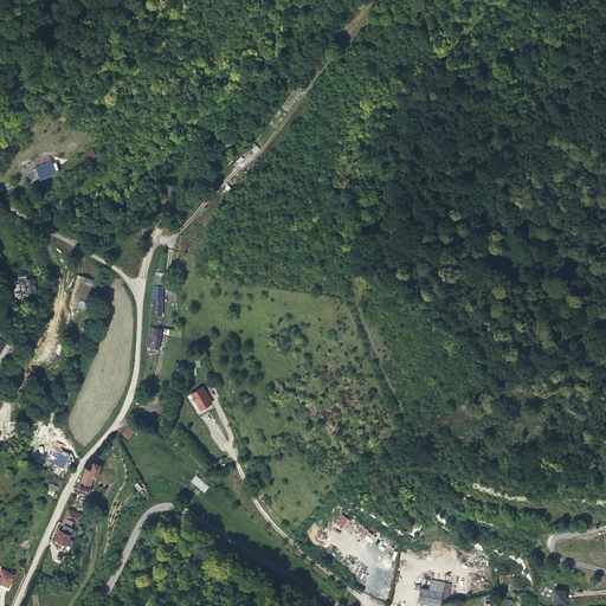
[(84,161),(95,154),(91,149),(81,155),(84,161)]
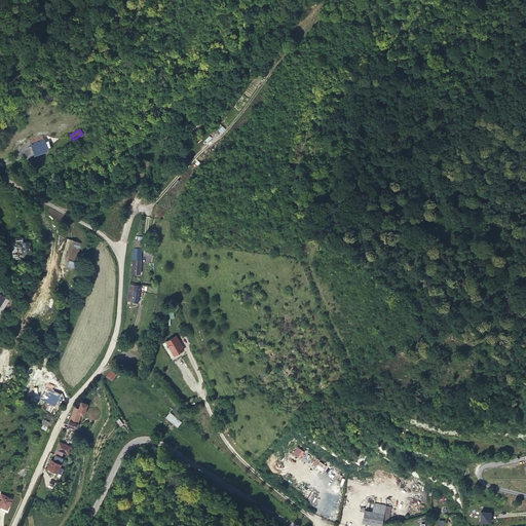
[(42,136),(30,140),(35,153),(46,149),(46,148),(50,147),(48,141),(44,142),(42,136)]
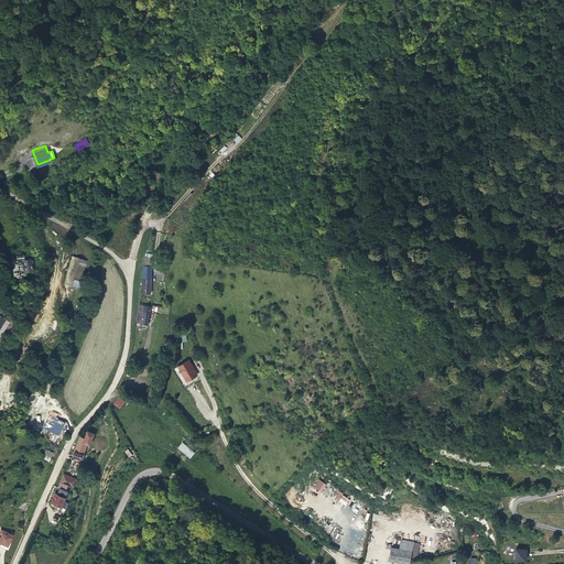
[(20,258),(18,252),(12,255),(17,277),(23,274),(22,270),(28,268),(25,257),(20,258)]
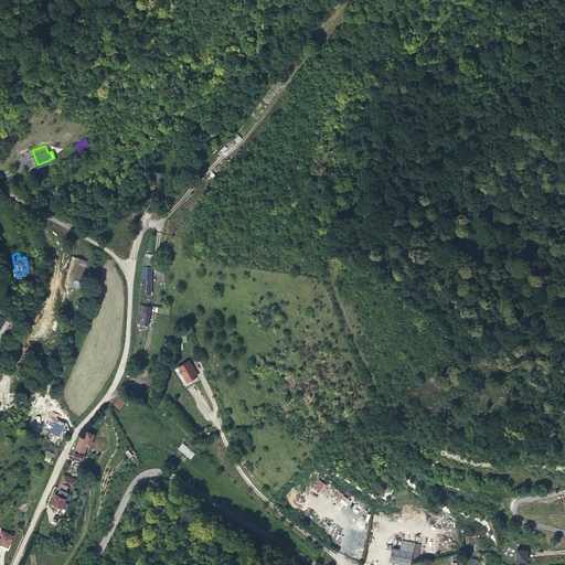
[(77,288),(84,263),(71,258),(63,285),(77,288)]
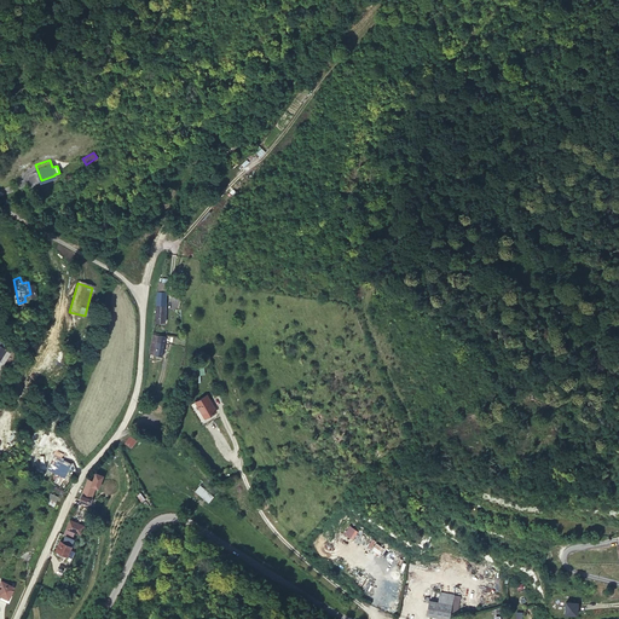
[(157,294),(155,324),(162,325),(165,295),(160,294),(157,294)]
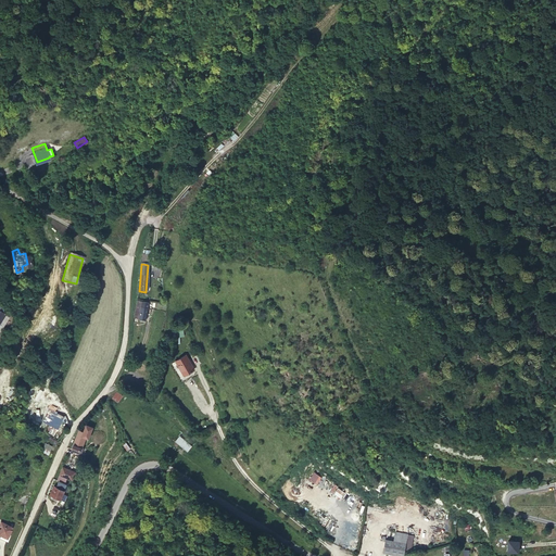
[(150,305),(139,303),(136,319),(146,321),(150,305)]
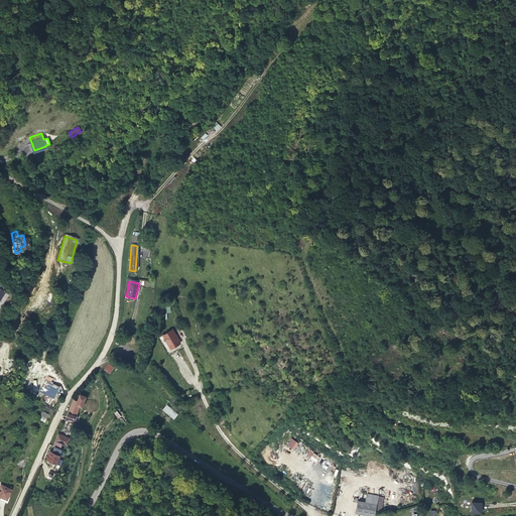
[(10,293),(5,290),(0,299),(0,307),(1,308),(10,293)]
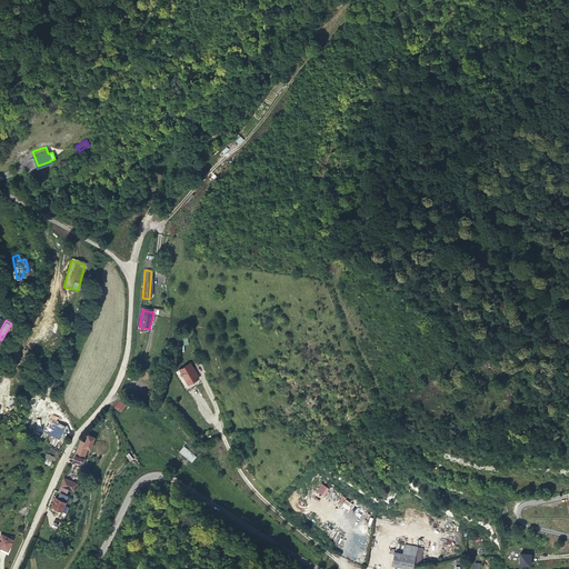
[(178,368),(186,385),(197,379),(189,362),(178,368)]
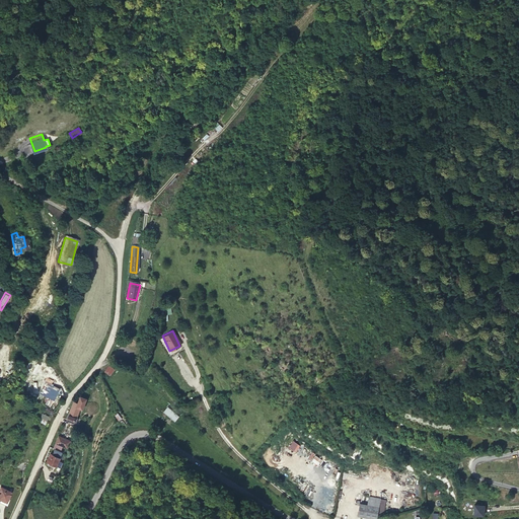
[(108,365),(103,371),(110,375),(115,369),(108,365)]
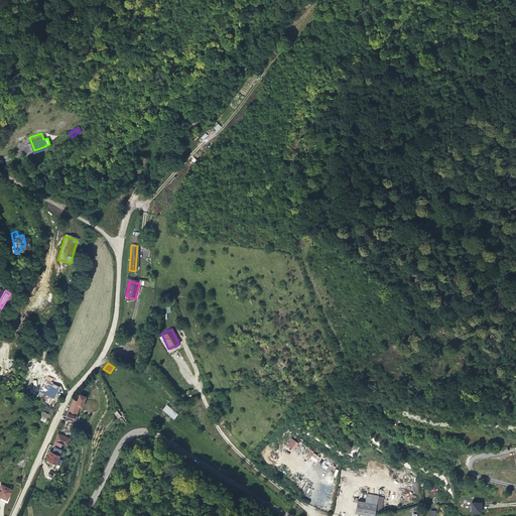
[(50,397),(54,387),(44,382),(39,392),(50,397)]
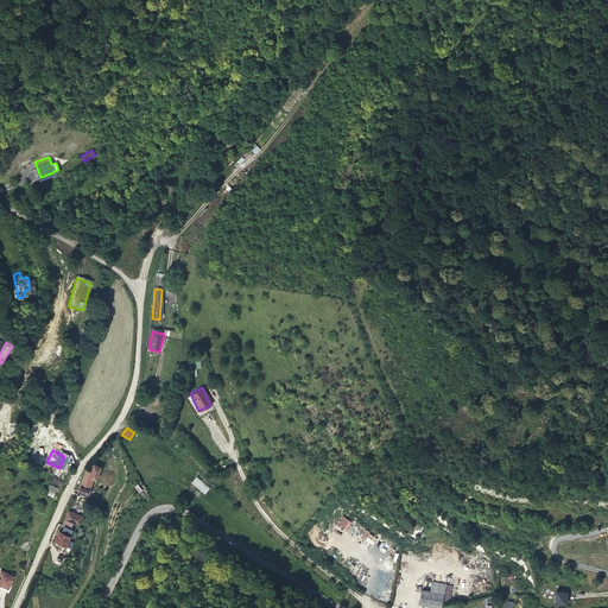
[(81,491),(88,494),(99,470),(95,469),(94,473),(90,472),(81,491)]
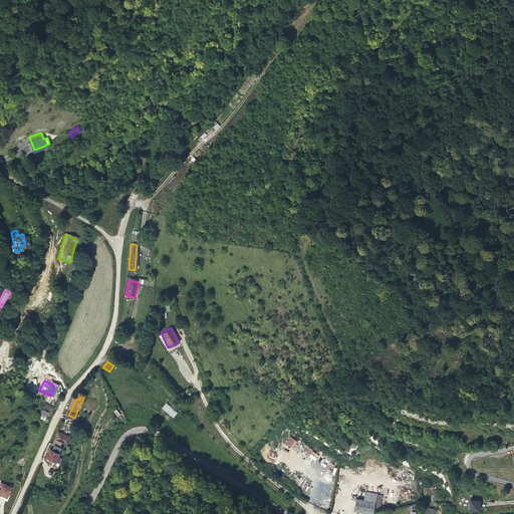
[(41,409),(38,418),(44,420),(47,412),(41,409)]
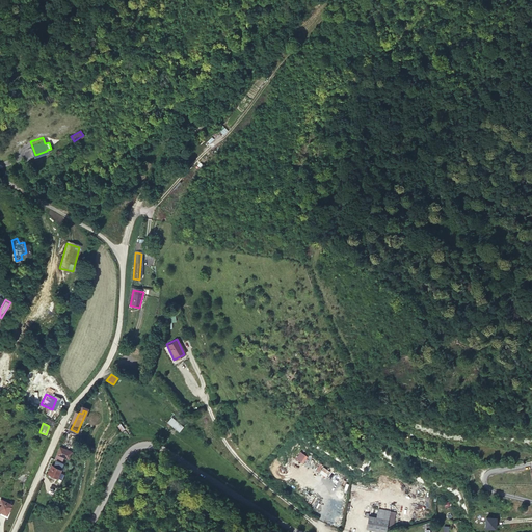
[(317,464),(308,458),(309,457),(300,452),(296,458),(314,470),(317,464)]
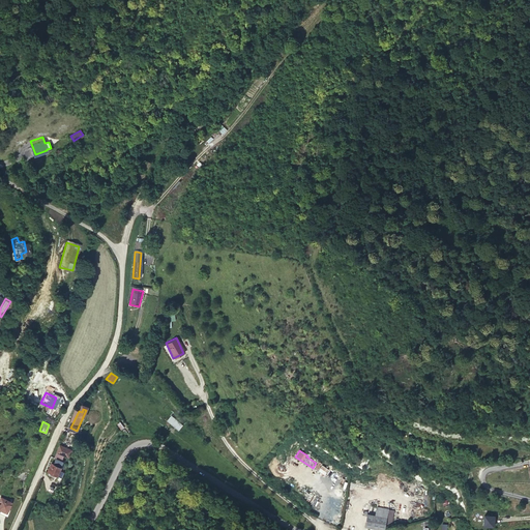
[(49,470),(58,475),(62,467),(52,463),(49,470)]
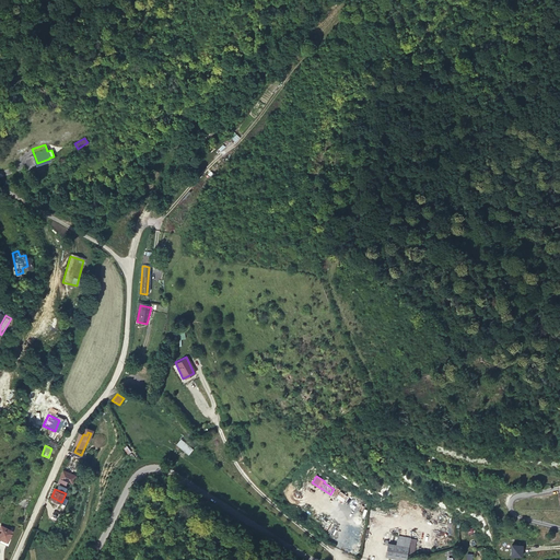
[(10,537),(12,532),(1,527),(0,529),(0,538),(2,540),(8,543),(10,537)]
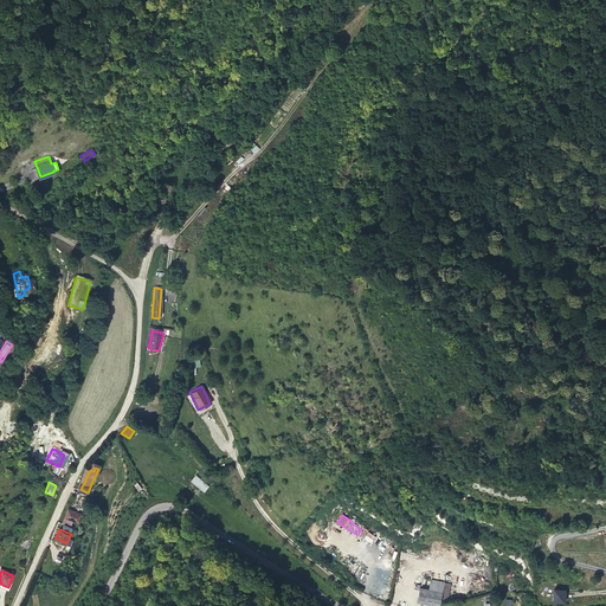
[(423,585),(420,600),(443,604),(445,588),(423,585)]
